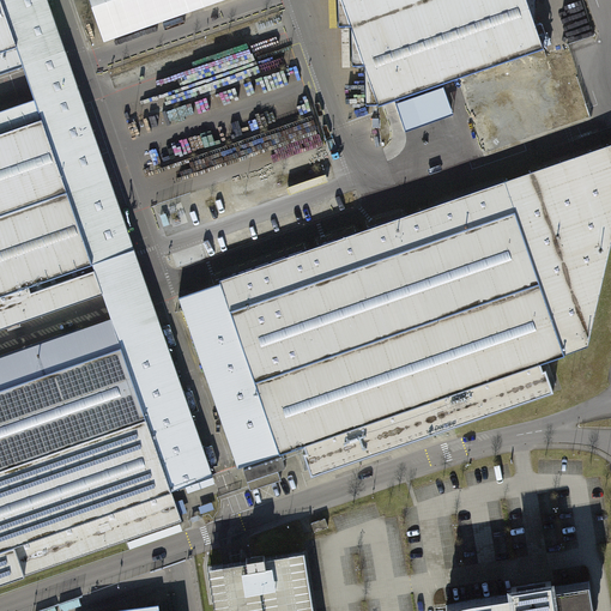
[(170,492),(213,478),(46,0),(0,0),(0,585),(181,522),(170,492)]
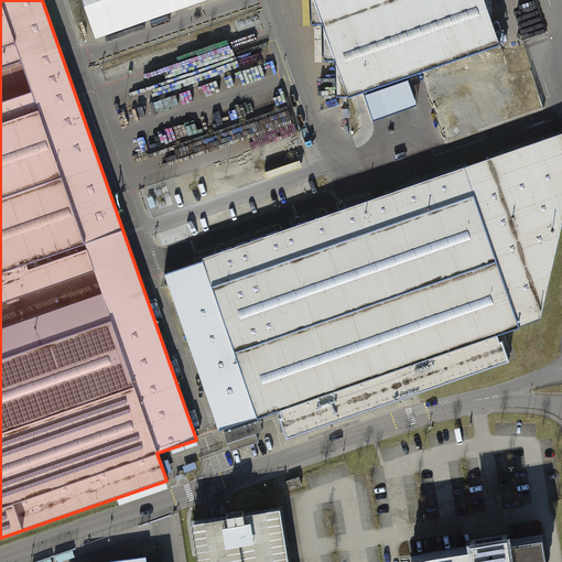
[(211,0),(80,0),(95,41),(211,0)]
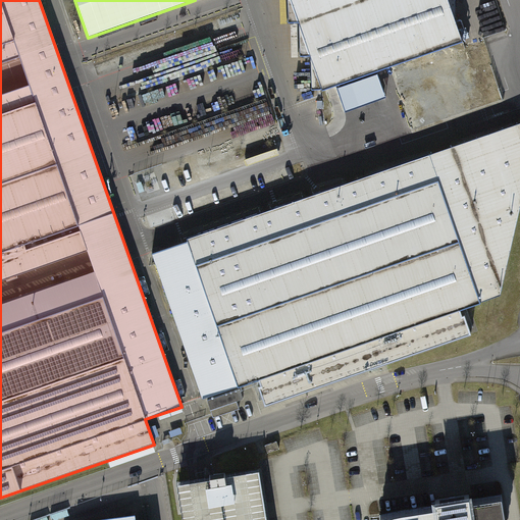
[(284,0),(316,92),(463,42),(447,0),(284,0)]
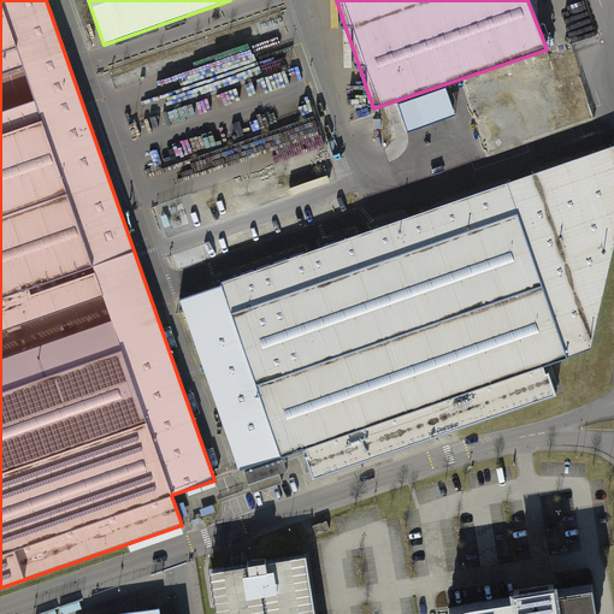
[(613,242),(613,142),(178,299),(238,471),(301,450),(310,480),(558,396),(545,366),(589,352),(613,242)]
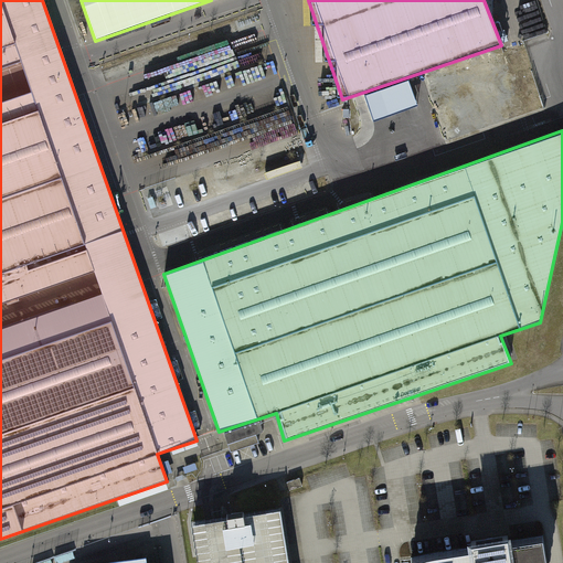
[(262,434),(258,423),(223,436),(230,455),(258,444),(255,437),(262,434)]
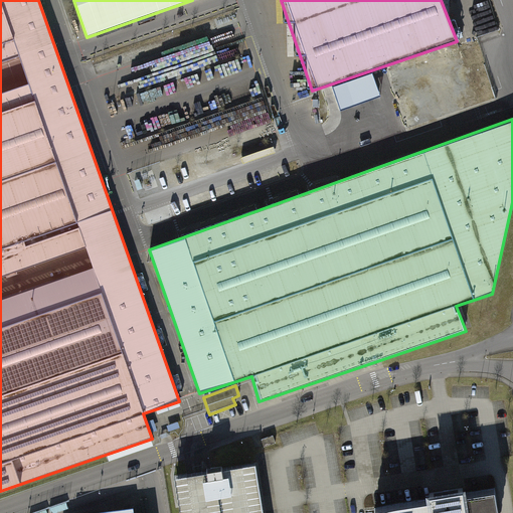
[(173,478),(178,512),(262,512),(253,465),(173,478)]
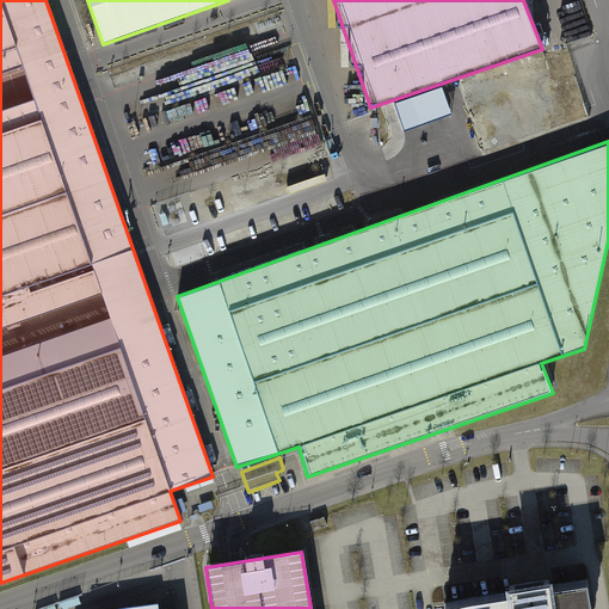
[(510,595),(443,606),(444,608),(590,608),(585,583),(549,589),(547,579),(509,585),(510,595)]
